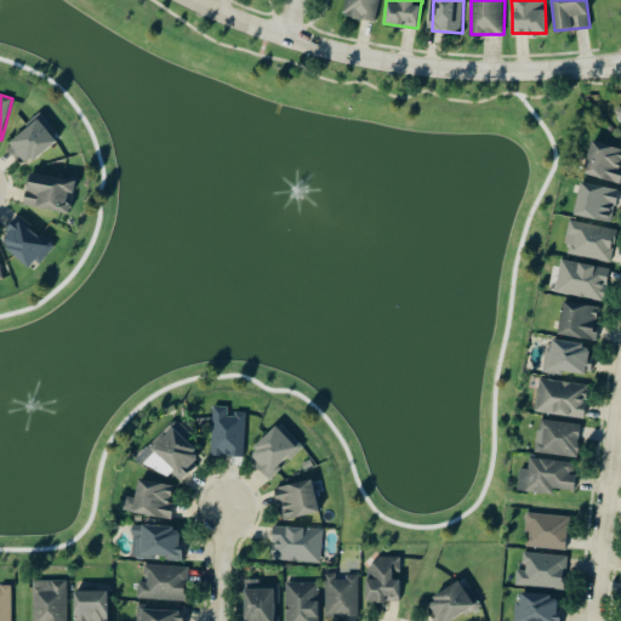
[(60,141),(44,117),(6,141),(22,165),(60,141)]
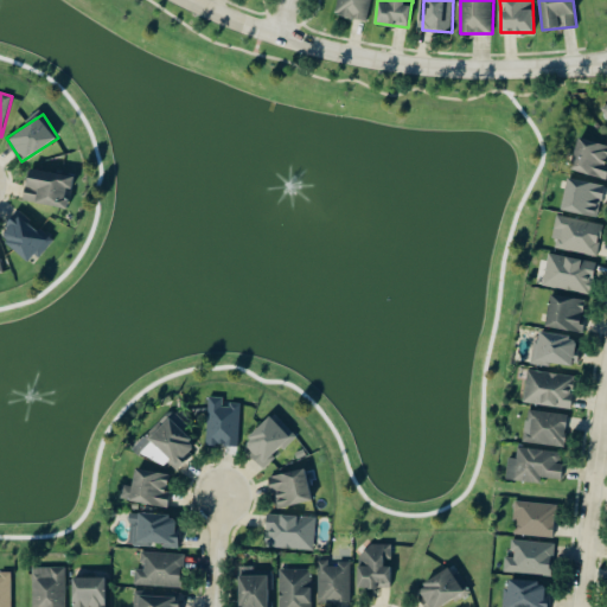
[(604,179),(606,168),(606,144),(579,136),(569,168),(604,179)]
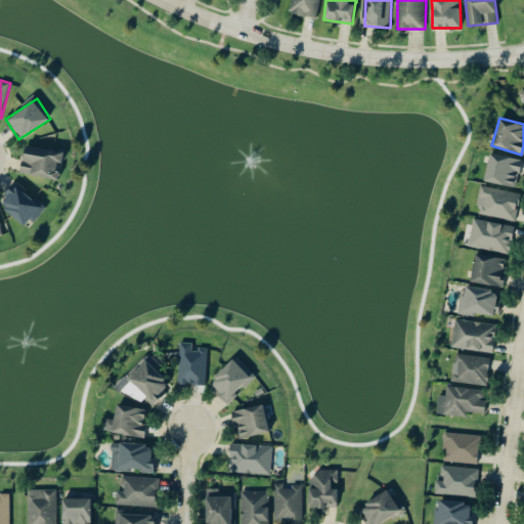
[(58,180),(60,171),(59,171),(62,151),(25,145),(19,174),(58,180)]
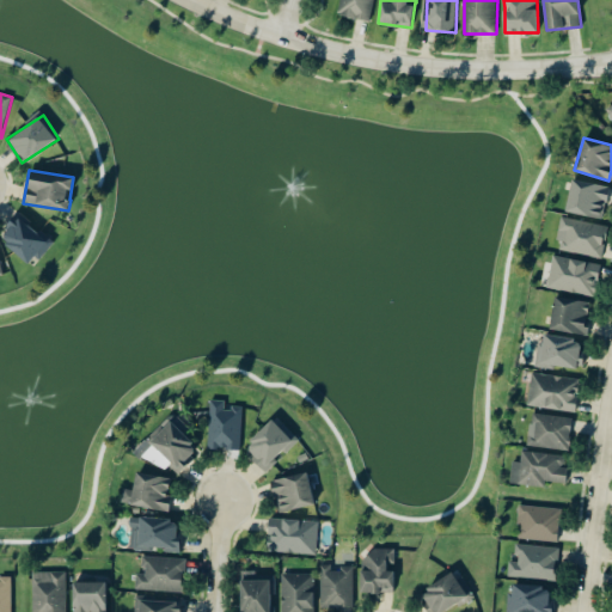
[(603,220),(611,187),(574,178),(565,212),(603,220)]
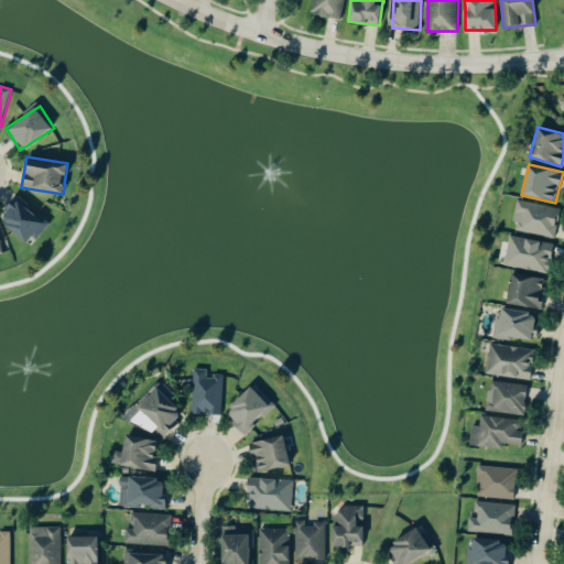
[(47,225),(17,197),(0,215),(0,219),(29,246),(47,225)]
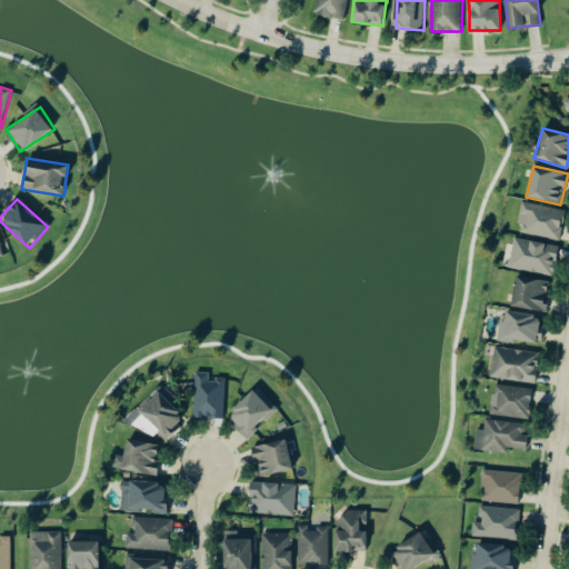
[(559,240),(565,210),(523,202),(518,232),(559,240)]
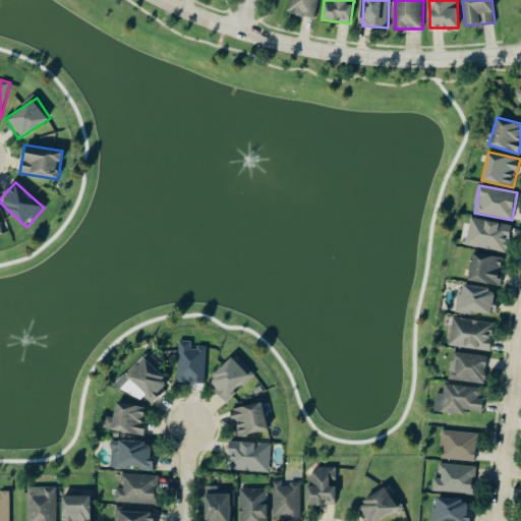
[(507,253),(512,226),(472,217),(466,245),(507,253)]
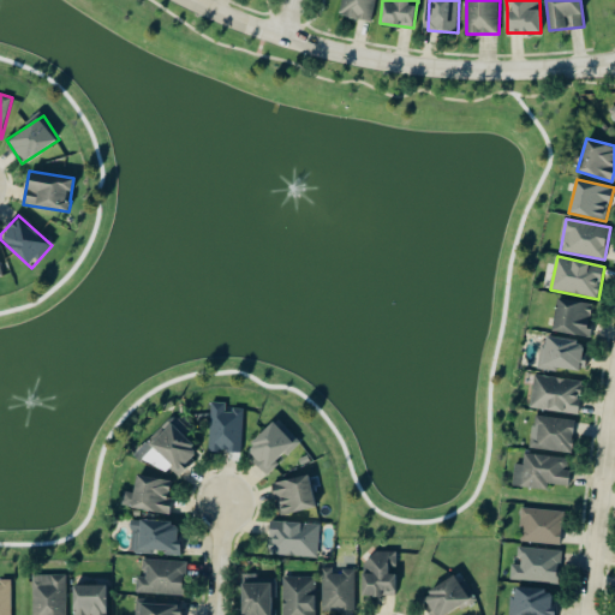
[(553,330),(589,336),(595,304),(559,298),(553,330)]
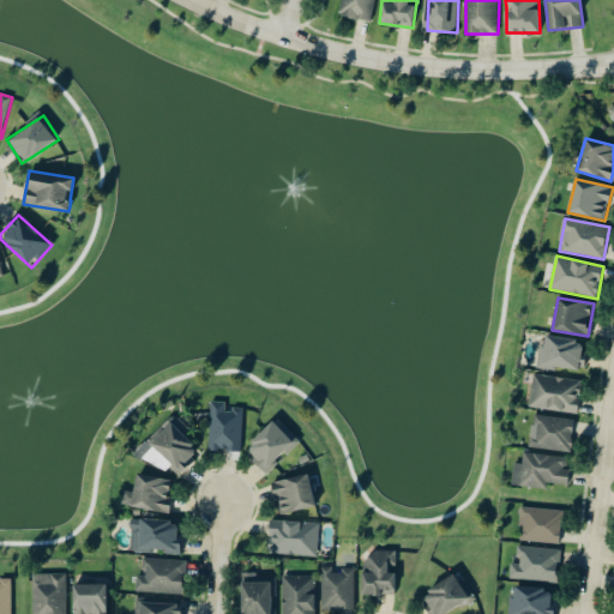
[(540,366),(584,371),(587,341),(543,336),(540,366)]
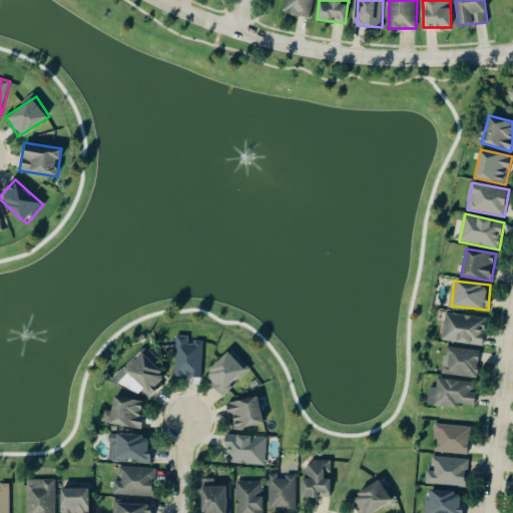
[(443,342),(484,346),(486,317),(446,314),(443,342)]
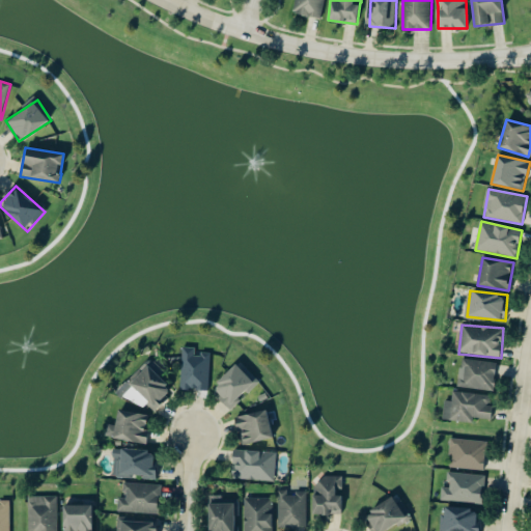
[(196,347),(183,347),(180,389),(208,391),(211,354),(196,354),(196,347)]
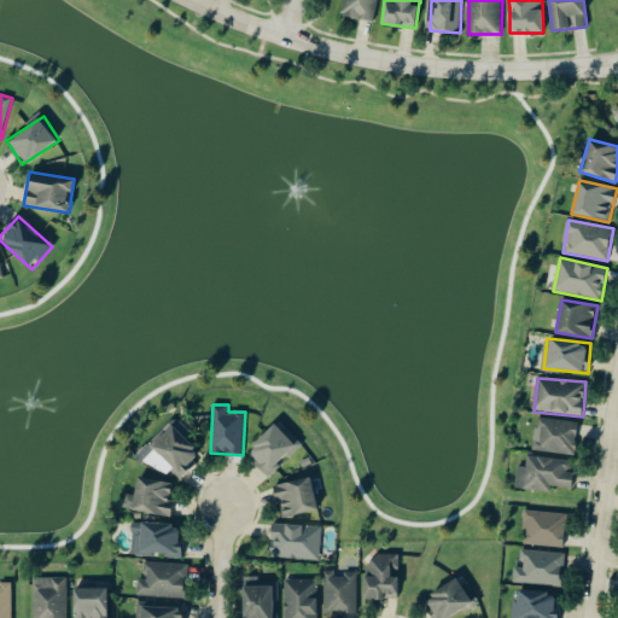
[(579,423),(538,418),(534,450),(575,456),(579,423)]
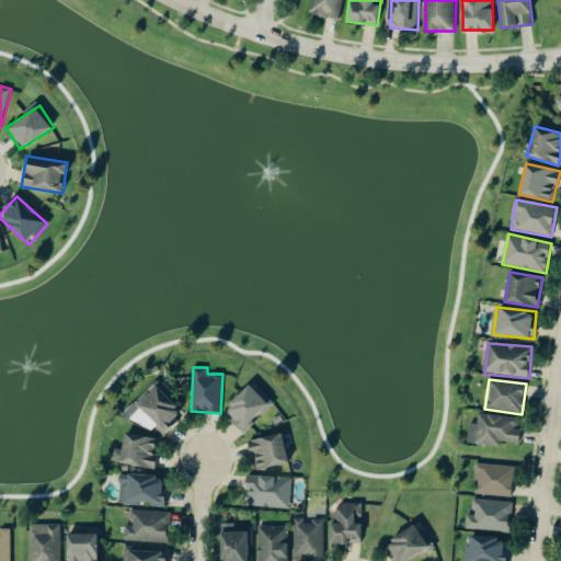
[(183,415),(169,402),(175,395),(161,380),(137,405),(165,433),(183,415)]
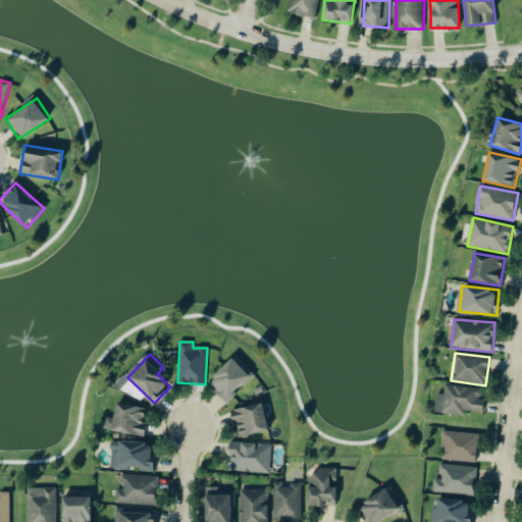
[(255,375),(247,366),(244,369),(232,358),(207,382),(227,403),(255,375)]
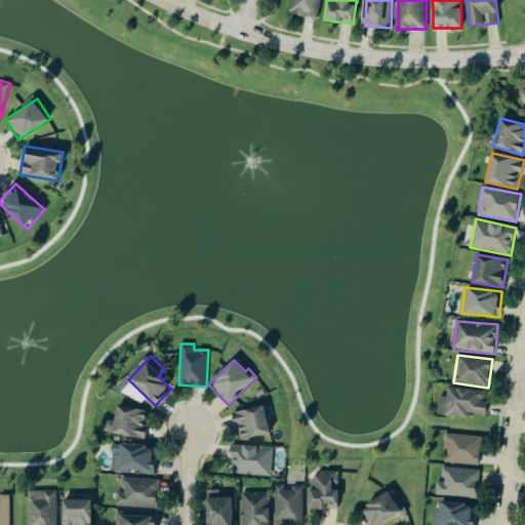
[(469,418),(469,413),(486,415),(488,402),(484,401),(486,392),(448,387),(447,397),(441,396),(438,414),(469,418)]
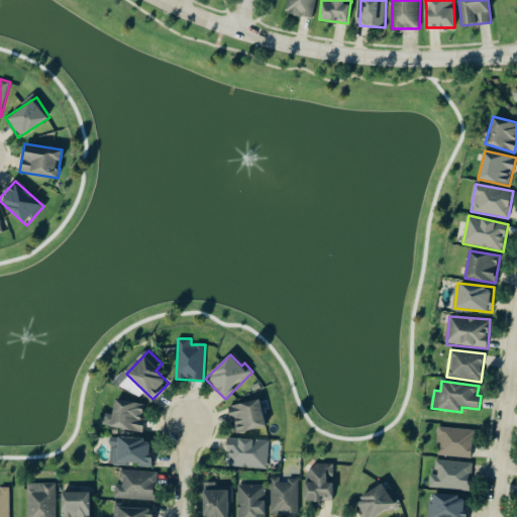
[(267,427),(261,399),(229,406),(235,434),(267,427)]
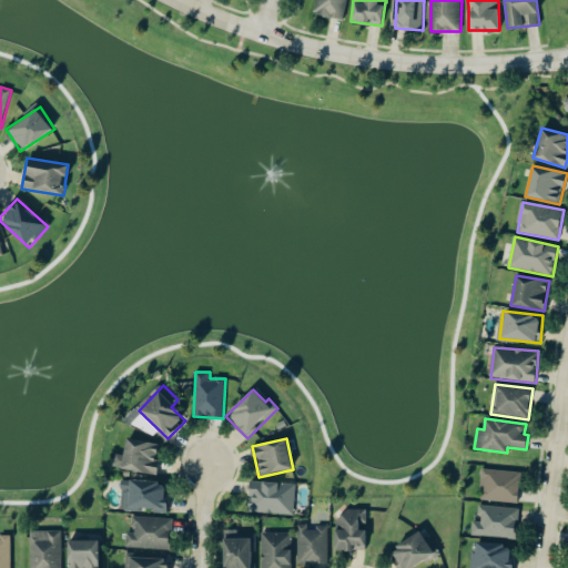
[(158,474),(160,460),(156,459),(159,444),(127,439),(124,455),(114,454),(113,468),(158,474)]
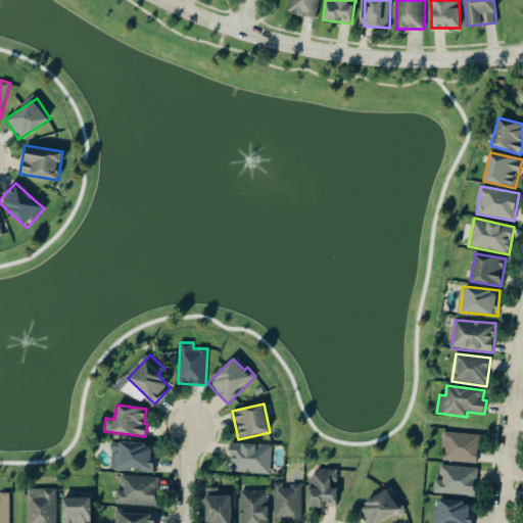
[(481,435),(445,431),(441,460),(477,464),(481,435)]
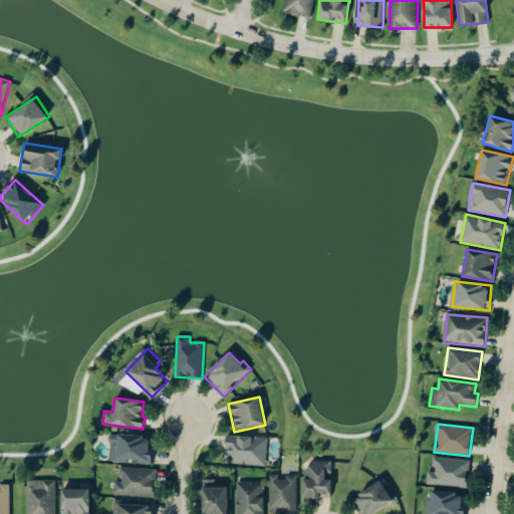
[(111,434),(110,459),(140,461),(139,464),(150,465),(152,437),(111,434)]
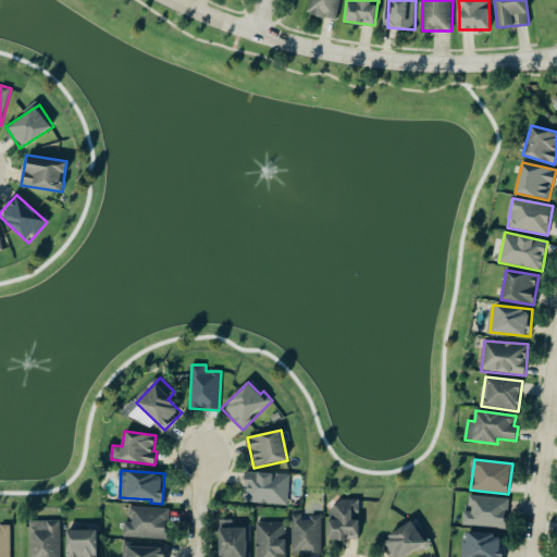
[(288,505),(289,473),(246,472),(246,504),(288,505)]
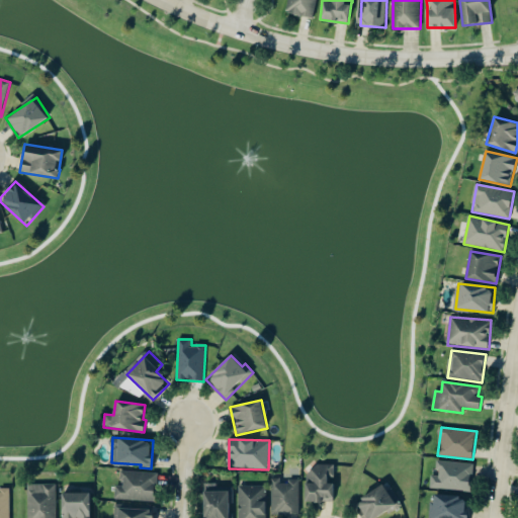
[(431,489),(472,491),(473,463),(438,461),(437,476),(431,476),(431,489)]
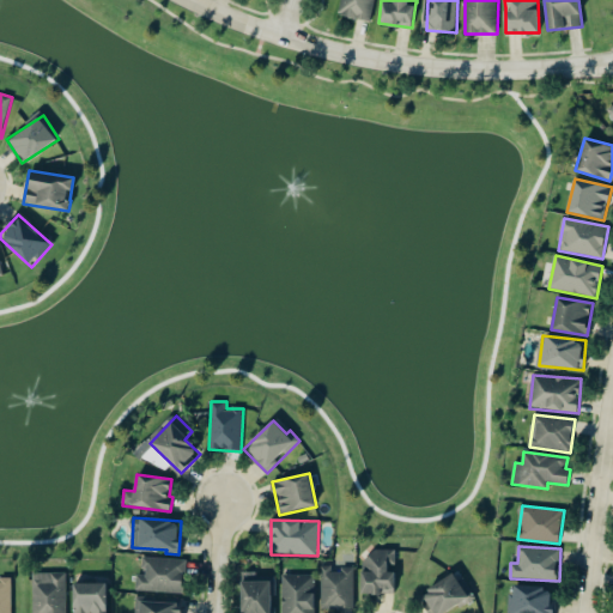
[(395,569),(396,569),(396,550),(364,548),(363,594),(395,595),(395,569)]
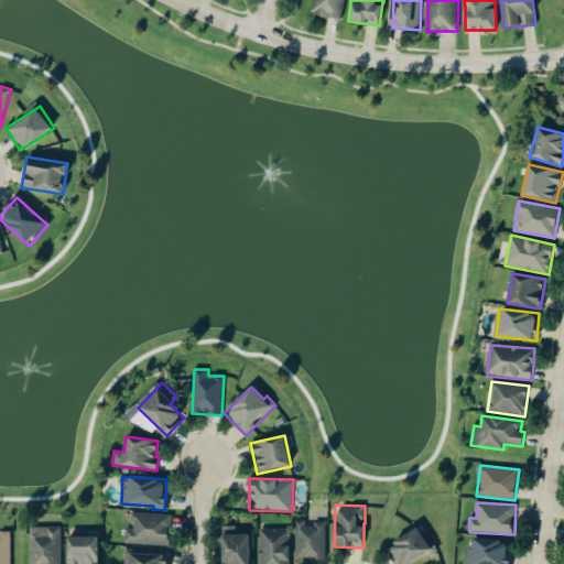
[(126,544),(171,546),(172,514),(132,513),(131,529),(126,529),(126,544)]
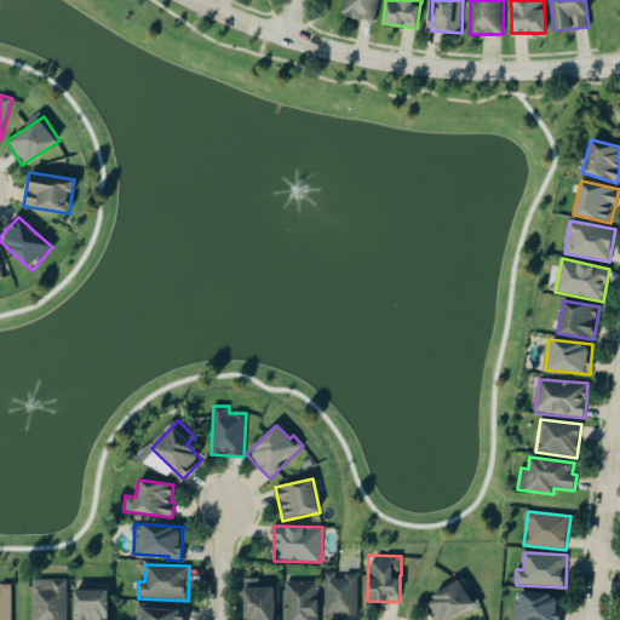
[(359,577),(337,577),(337,573),(326,573),(325,615),(359,615),(359,577)]
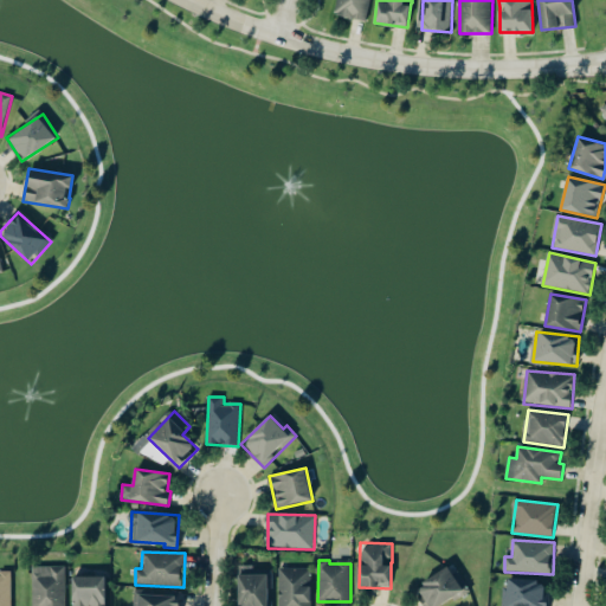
[(274,590),(274,573),(255,573),(255,566),(240,566),(239,605),(271,605),(272,590),(274,590)]
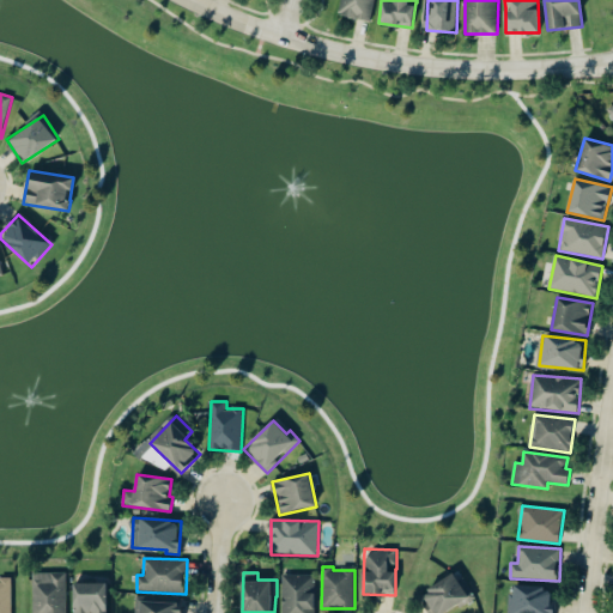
[(66,612),(66,574),(32,574),(32,612),(66,612)]
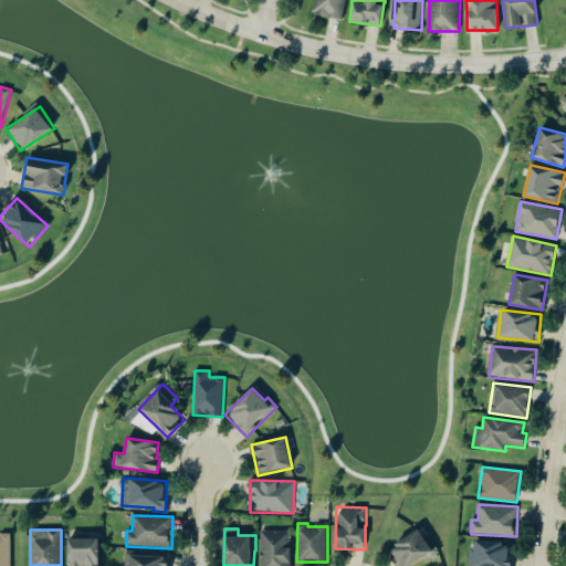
[(389,549),(400,565),(410,565),(432,552),(418,530),(389,549)]
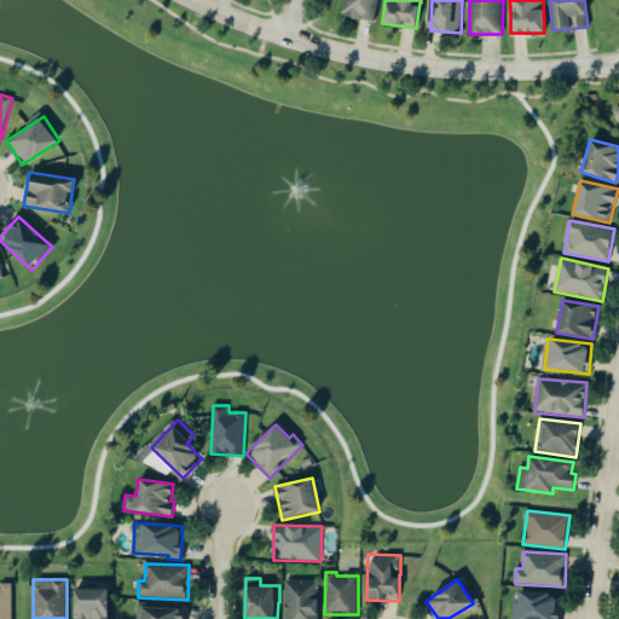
[(318,618),(318,580),(287,580),(287,618),(318,618)]
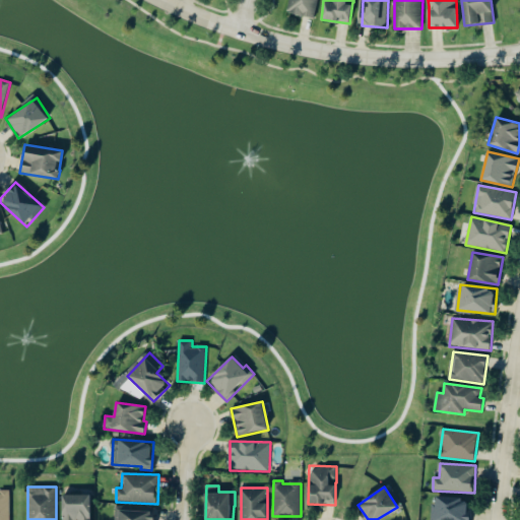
[(0,519),(10,519),(9,491),(0,491),(0,519)]
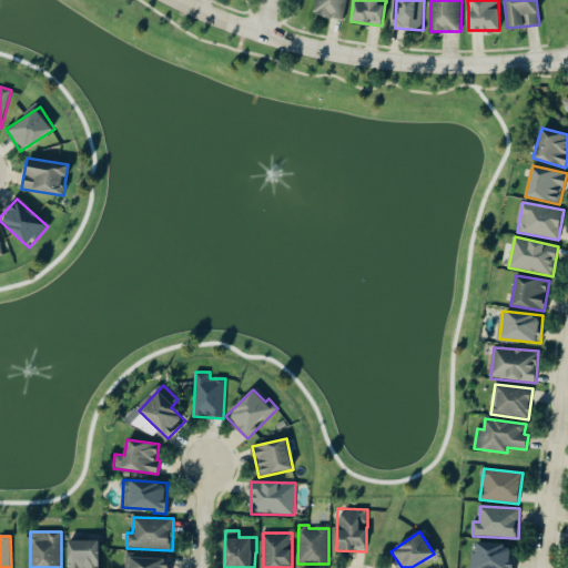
[(98,567),(98,540),(68,540),(68,567),(98,567)]
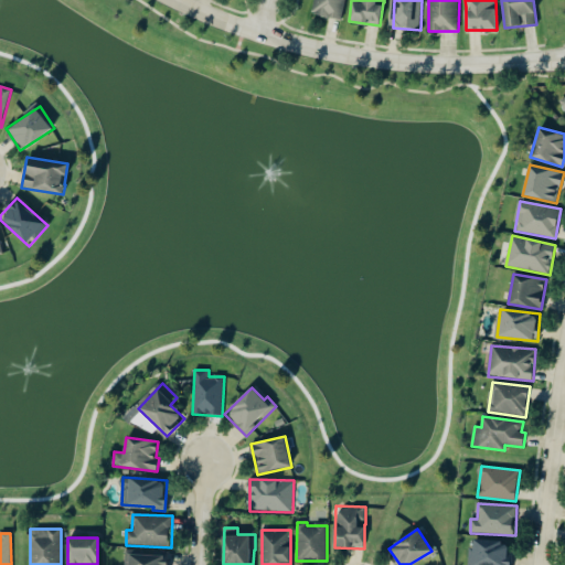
[(508,564),(510,542),(473,541),(471,564),(508,564)]
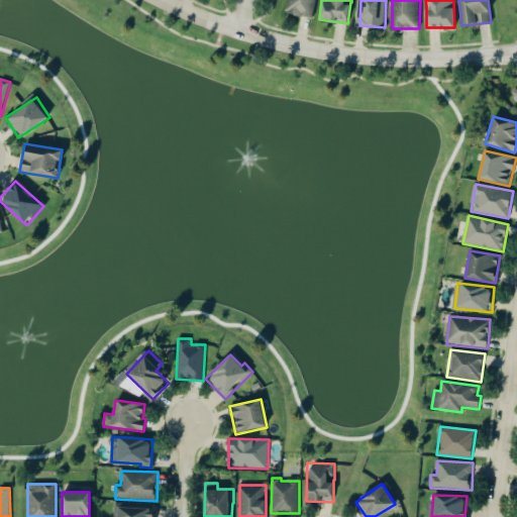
[(115,516),(151,516),(152,508),(116,507),(115,516)]
